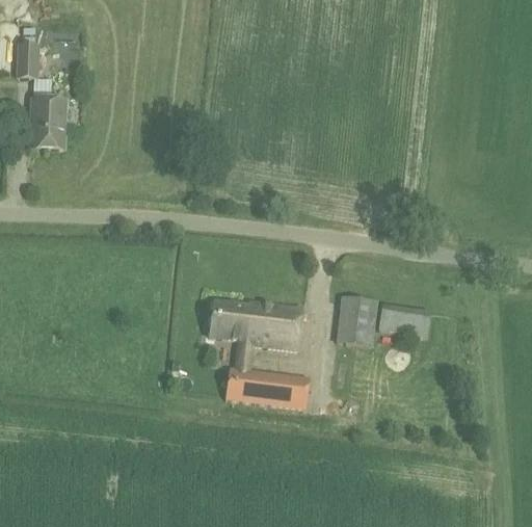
[(40,43),(18,44),(18,56),(17,77),(38,78),(40,43)]
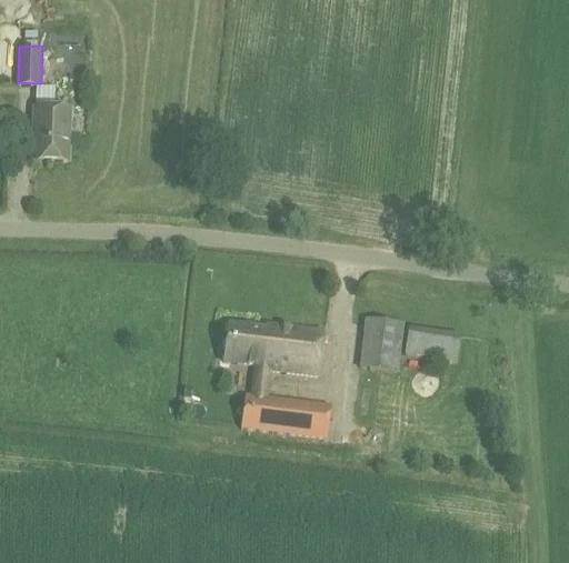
[(70,106),(36,104),(33,158),(68,159),(70,106)]
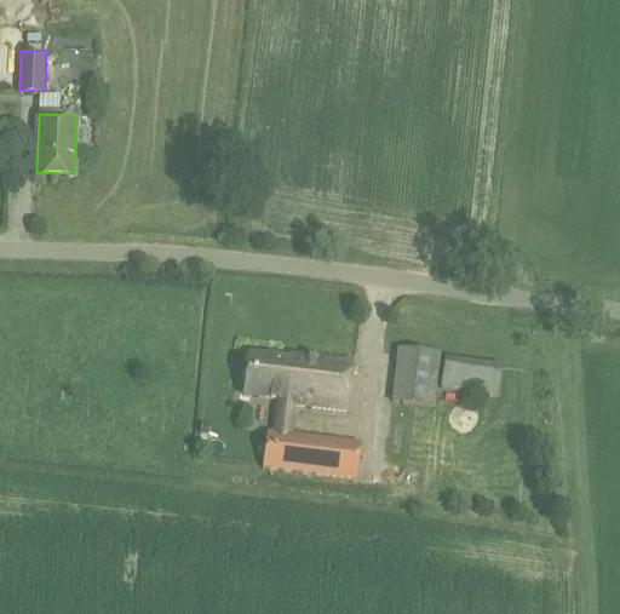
[(397,344),(391,399),(434,405),(441,349),(397,344)]
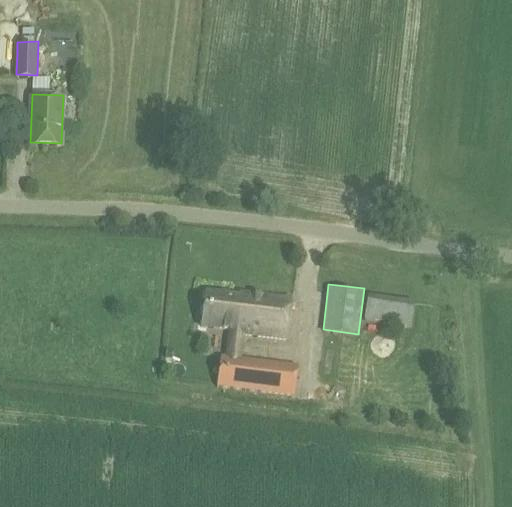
[(206,289),(202,323),(230,326),(226,353),(221,352),(217,383),(294,393),(298,362),(241,355),(244,332),(287,337),(292,297),(239,290),(239,293),(206,289)]
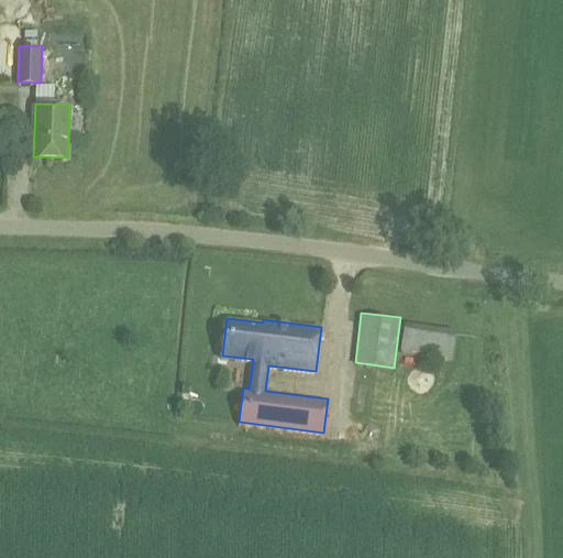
[(406,323),(401,349),(453,357),(457,329),(406,323)]
